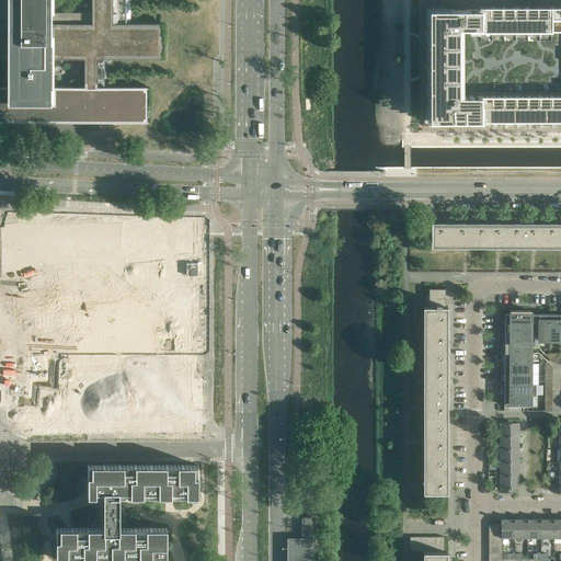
[(0,0),(0,23),(0,58),(8,59),(8,87),(0,87),(0,122),(42,122),(100,122),(145,122),(145,93),(145,88),(145,86),(113,86),(101,86),(101,58),(160,58),(160,24),(125,24),(125,0),(0,0)]
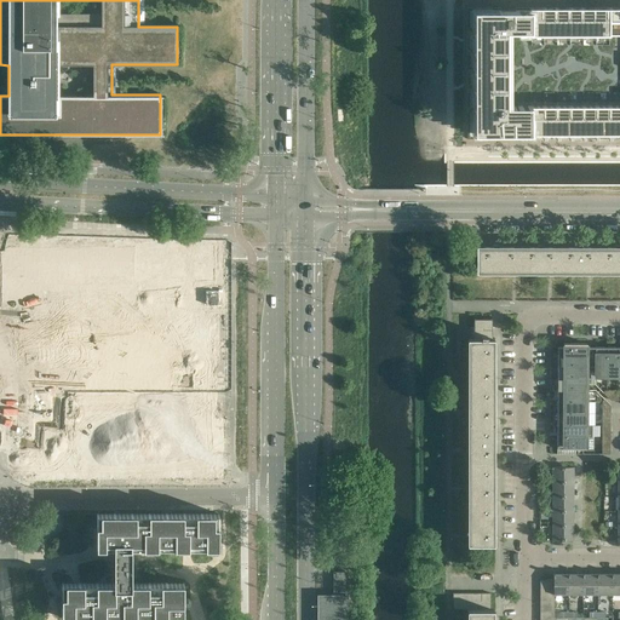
[(437,33),(436,0),(420,0),(422,33),(437,33)]
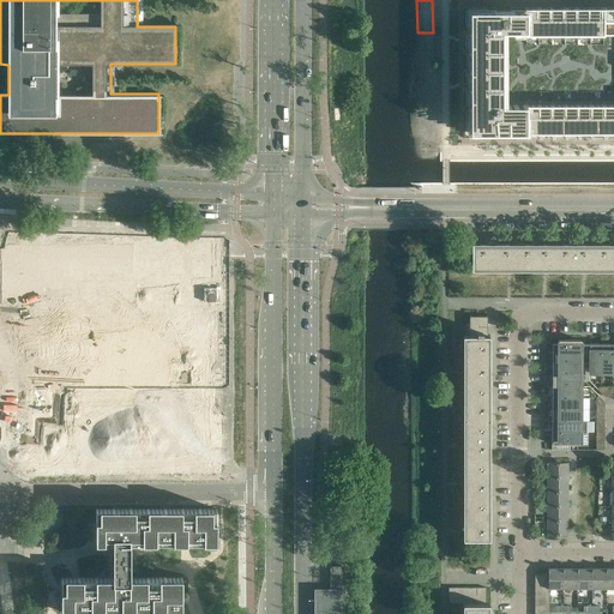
[(613,7),(524,7),(463,8),(463,138),(613,137),(613,7)]
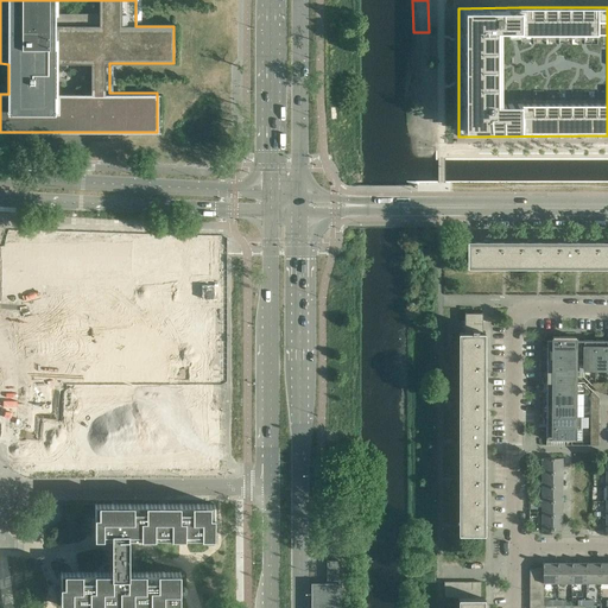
[(413,37),(413,52),(428,52),(428,36),(413,37)]
